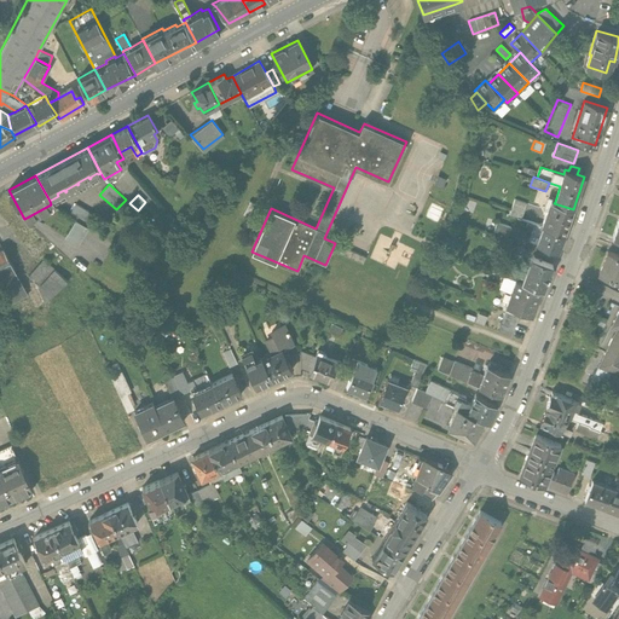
[(515,200),(510,214),(521,219),(527,204),(515,200)]
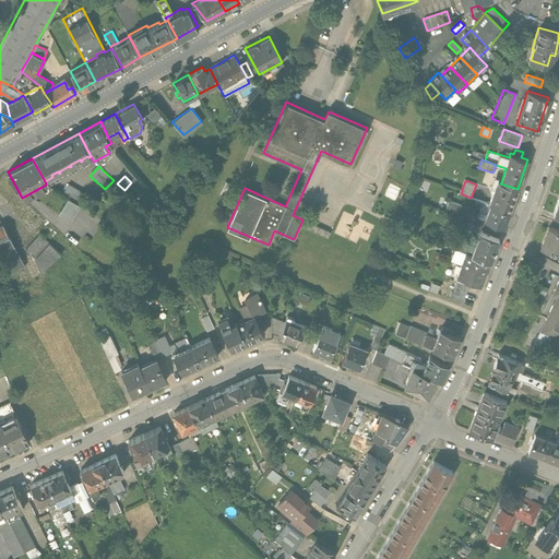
[(498,181),(489,204),(510,211),(518,189),(500,183),(501,182),(498,181)]
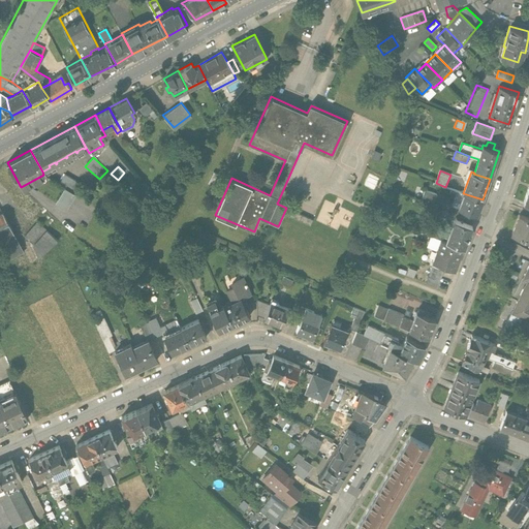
[(58,185),(64,188),(74,194),(81,184),(64,175),(58,185)]
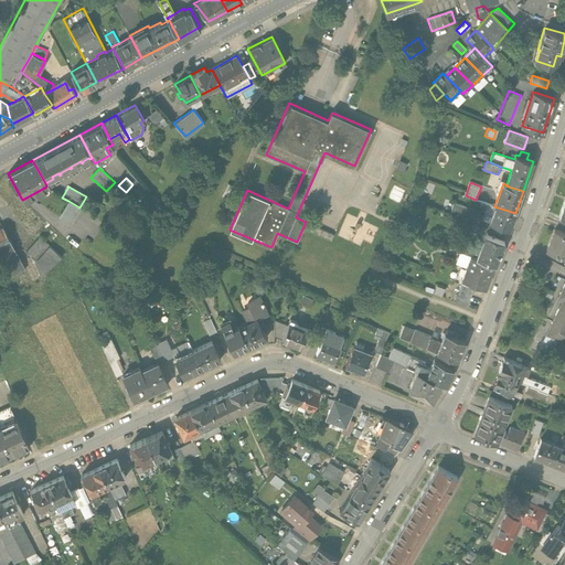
[(394,187),(391,198),(401,201),(404,190),(394,187)]
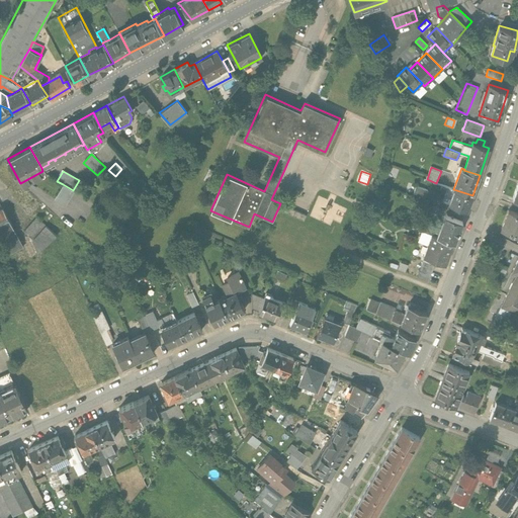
[(63,184),(54,199),(65,205),(74,191),(73,190),(63,184)]
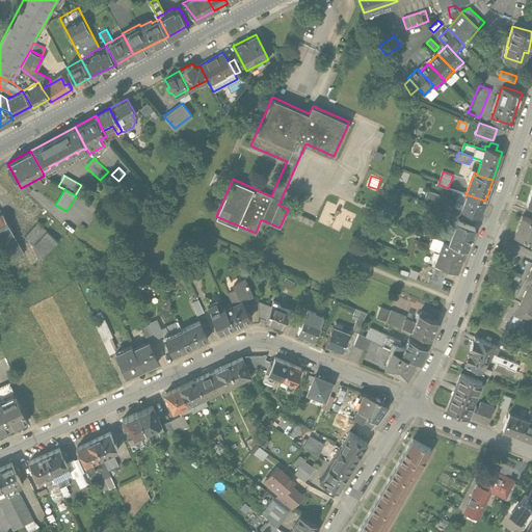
[(427,191),(425,198),(436,203),(439,195),(427,191)]
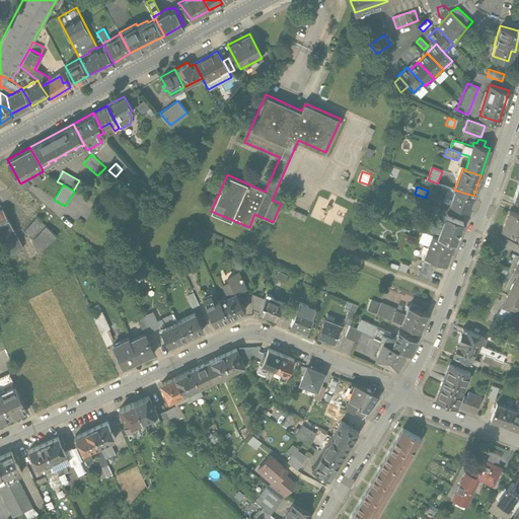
[(467,212),(473,196),(454,190),(449,188),(443,202),(467,212)]
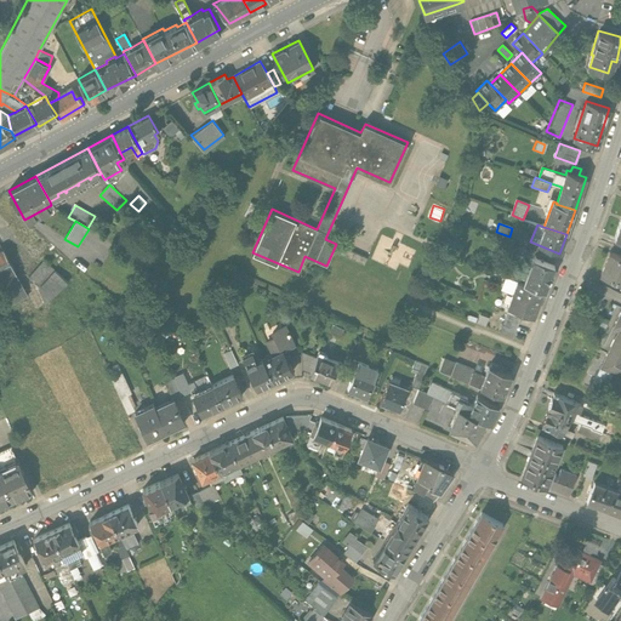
[(368,258),(341,246),(337,254),(364,265),(368,258)]
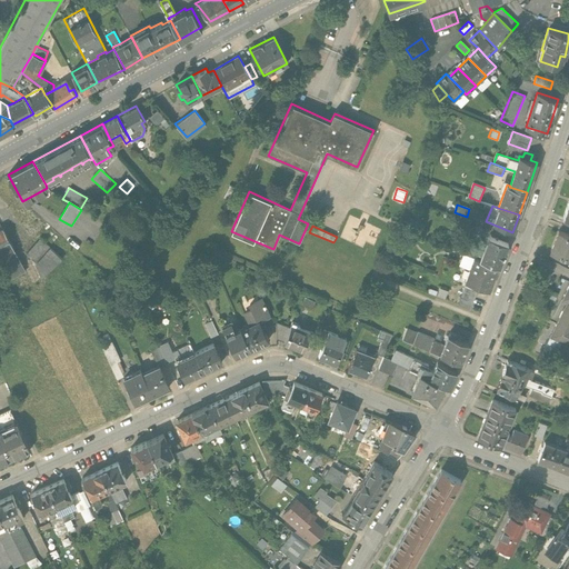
[(0,278),(2,283),(25,272),(16,256),(17,255),(2,229),(0,229),(0,278)]
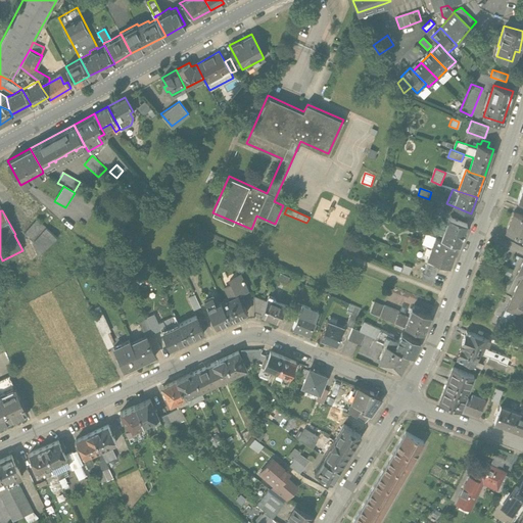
[(522,216),(514,212),(506,232),(522,238),(522,216)]
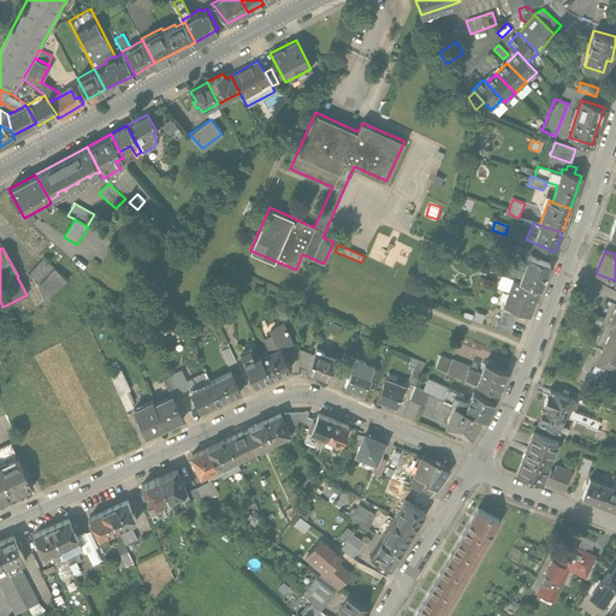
[(521,274),(519,280),(540,289),(550,264),(528,255),(525,266),(521,265),(520,267),(523,268),(521,274)]
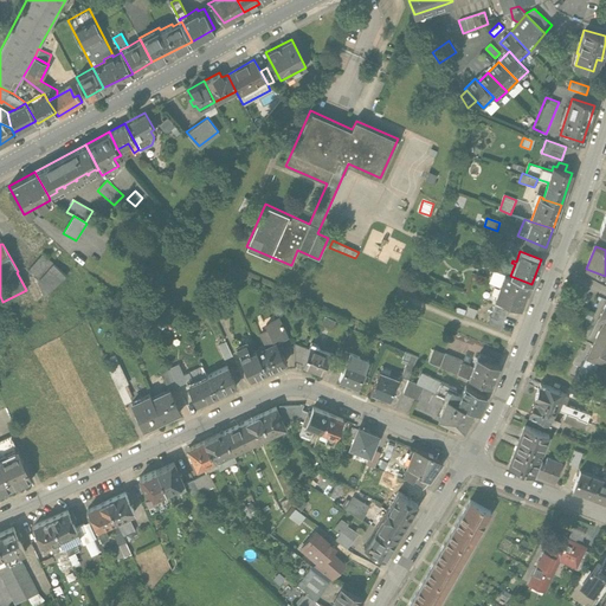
[(27,271),(38,281),(37,282),(43,295),(66,275),(43,255),(27,271)]
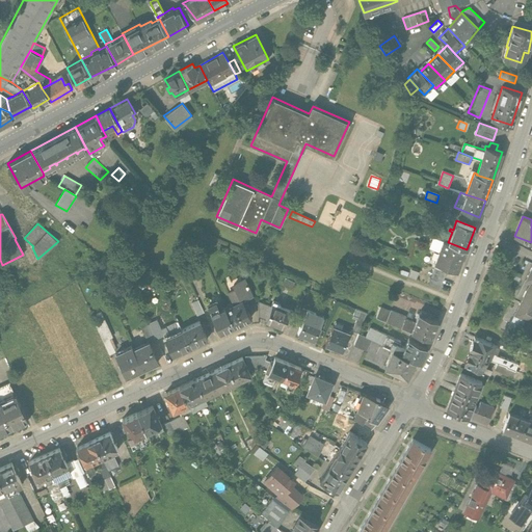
[(422,233),(433,237),(448,242),(450,237),(442,234),(443,232),(425,224),(422,233)]
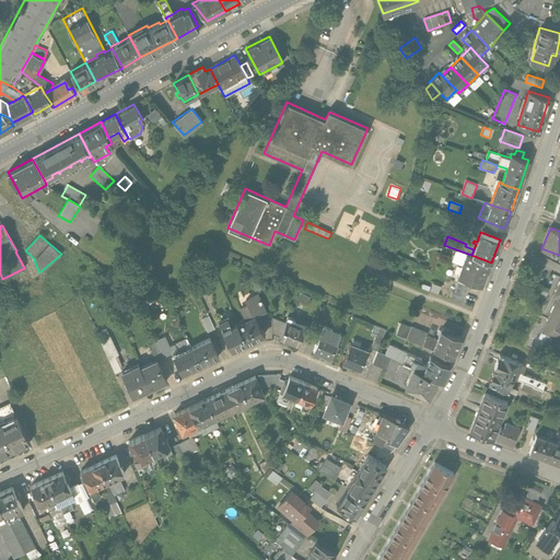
[(451,260),(462,265),(486,273),(491,263),(471,255),(456,249),(451,260)]
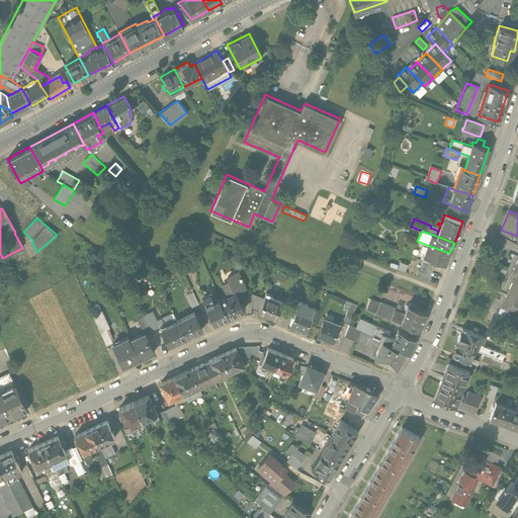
[(445,264),(449,253),(427,245),(423,255),(445,264)]
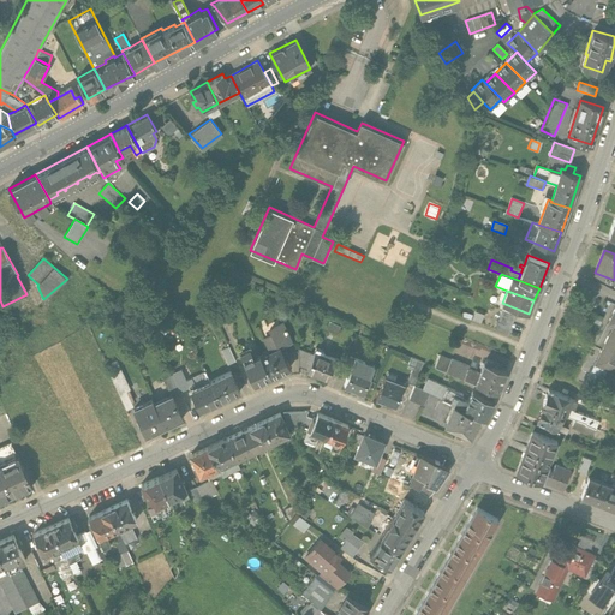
[(213,311),(219,324),(232,317),(222,298),(213,311)]
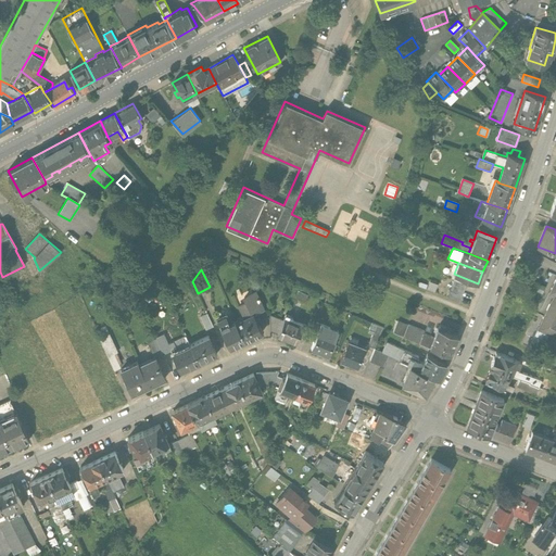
[(555,276),(548,292),(553,294),(532,337),(543,342),(547,333),(555,337),(555,276)]
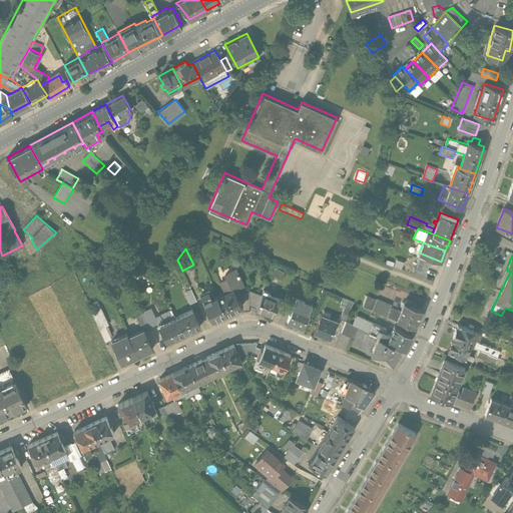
[(423,280),(430,263),(419,258),(412,275),(423,280)]
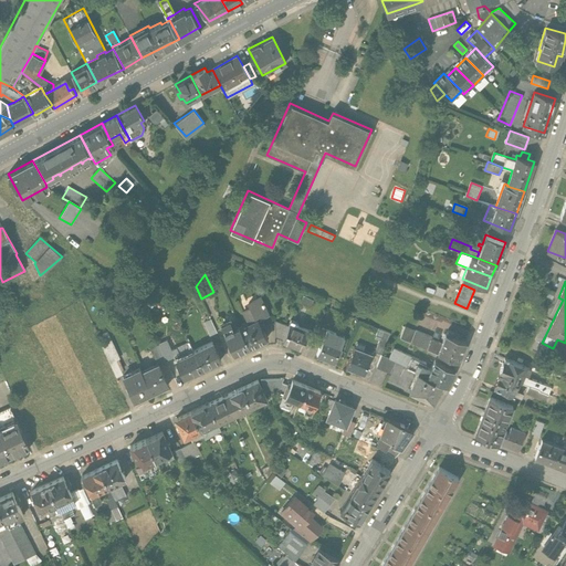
[(437,285),(433,293),(442,296),(446,289),(437,285)]
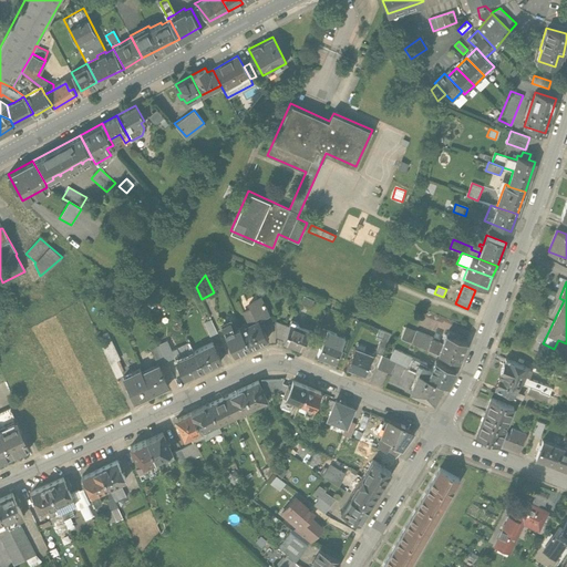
[(313,301),(303,296),(300,302),(310,308),(313,301)]
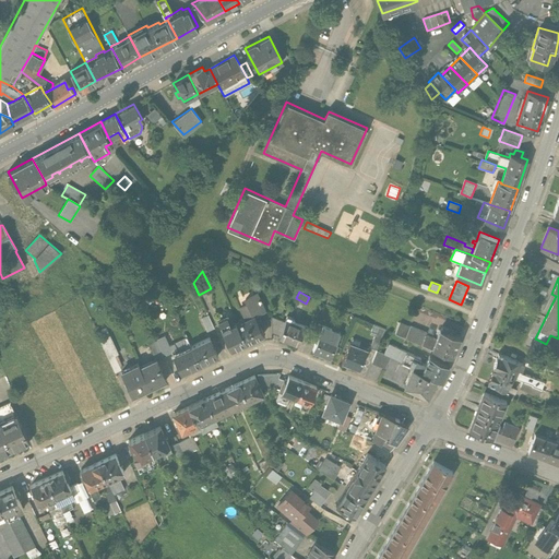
[(240,306),(246,319),(237,322),(246,342),(263,334),(254,314),(264,310),(260,299),(261,299),(260,297),(258,298),(256,293),(245,298),(247,302),(240,306)]
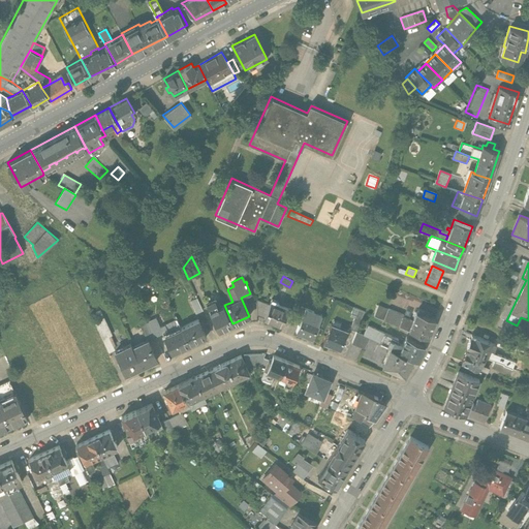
[(196,298),(190,301),(195,313),(203,310),(196,298)]
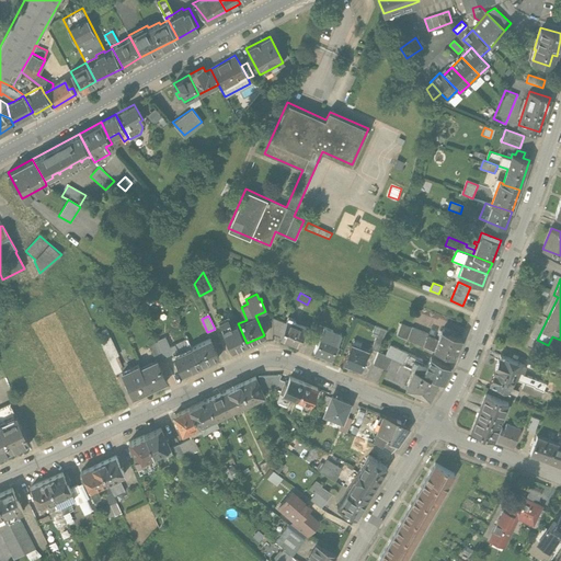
[(272,333),(279,336),(285,323),(272,318),(272,333)]
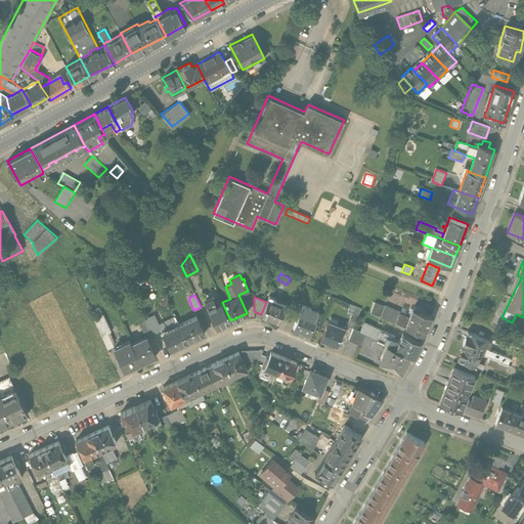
[(261,314),(278,322),(281,316),(286,306),(280,304),(279,304),(274,302),(275,299),(268,297),(266,302),(261,314)]
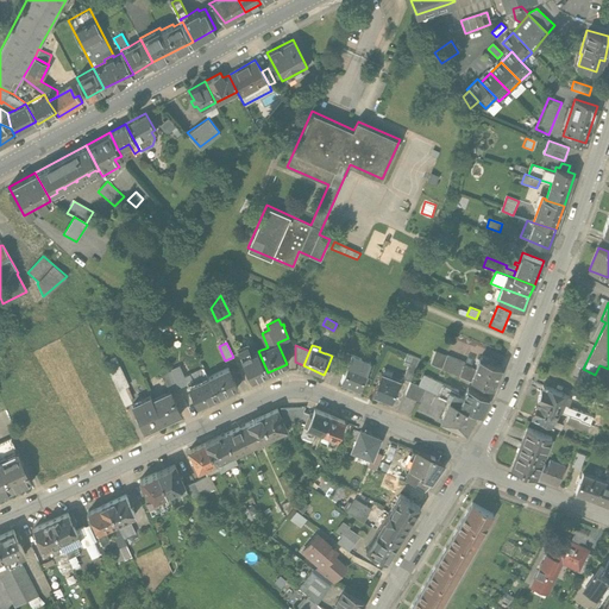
[(251,380),(268,372),(258,351),(251,355),(248,346),(237,350),(251,380)]
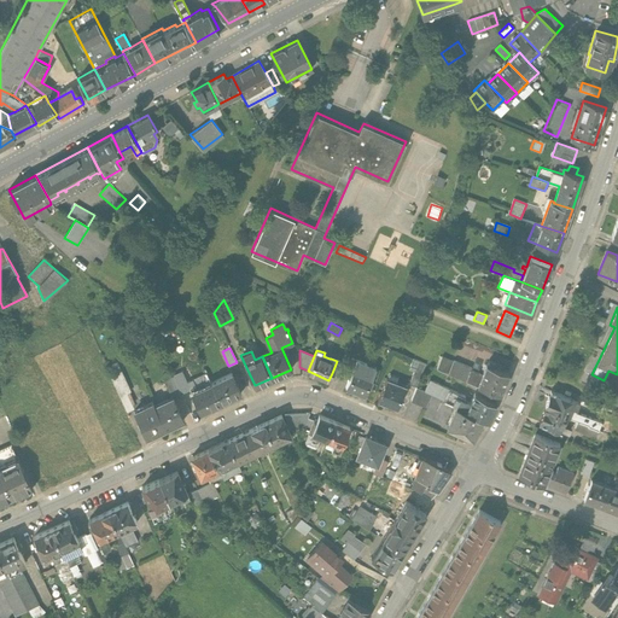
[(438,369),(478,385),(482,374),(471,371),(472,367),(455,360),(454,361),(443,356),(438,369)]
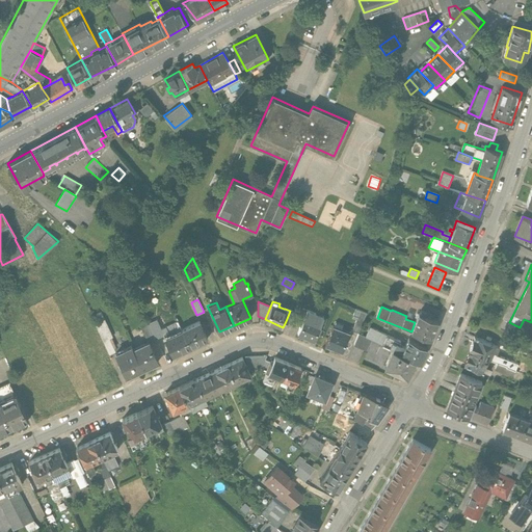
[(300,308),(297,314),(293,325),(300,327),(308,311),(300,308)]
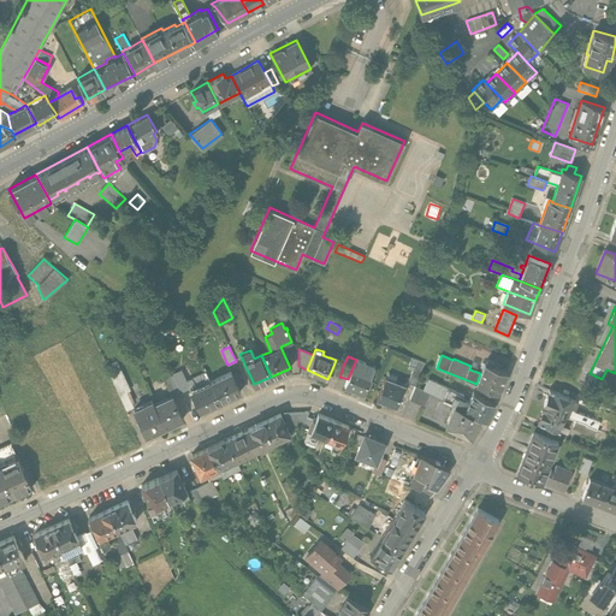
[(425,363),(413,357),(409,367),(413,368),(408,383),(415,385),(425,363)]
